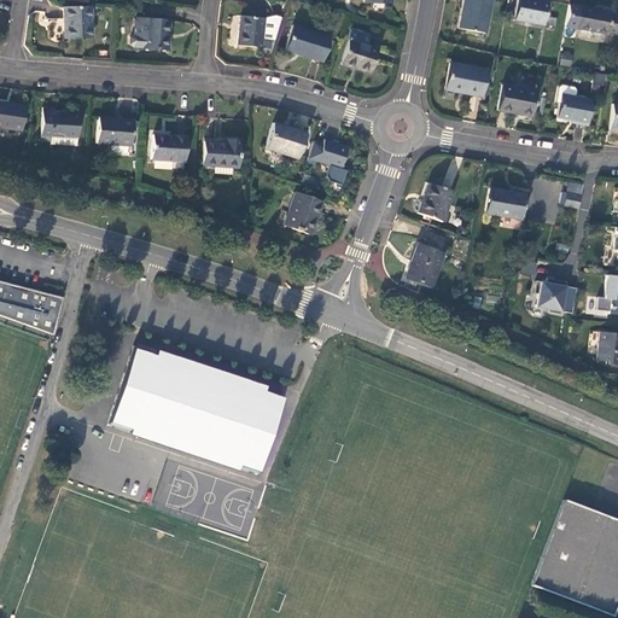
[(485,35),(491,0),(464,0),(459,30),(485,35)]
